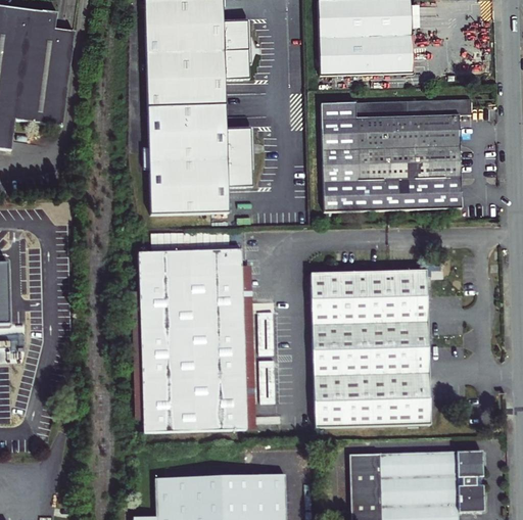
[(144,145),(145,167),(151,167),(152,213),(230,210),(229,185),(254,184),(252,127),(228,128),(227,78),(249,78),(248,19),(224,20),(223,0),(145,0),(150,145),(144,145)]
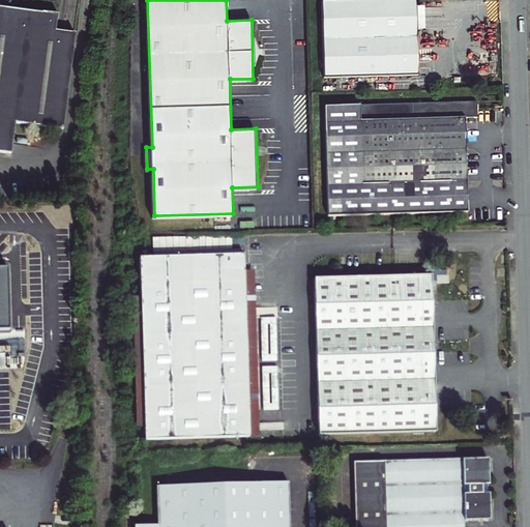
[(321,0),(322,74),(416,72),(414,0),(321,0)]
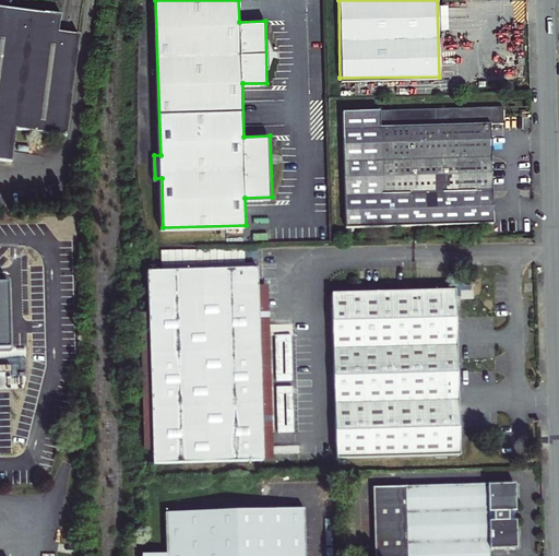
[(61,10),(0,1),(0,154),(13,156),(18,123),(68,129),(81,30),(59,26),(61,10)]
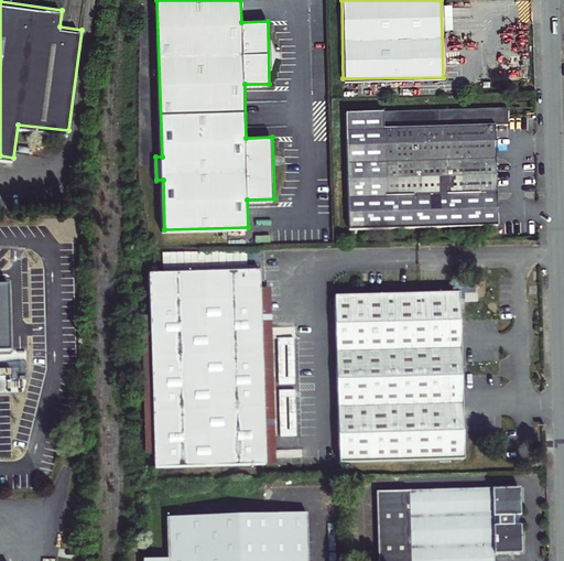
[(347,111),(350,226),(500,222),(497,122),(510,121),(510,108),(347,111)]
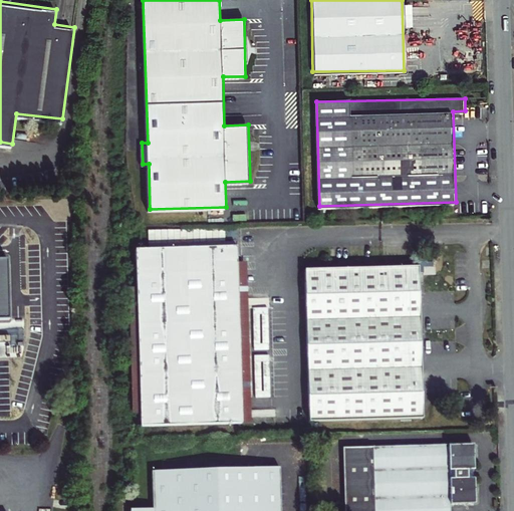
[(233,244),(132,247),(139,424),(239,421),(233,244)]
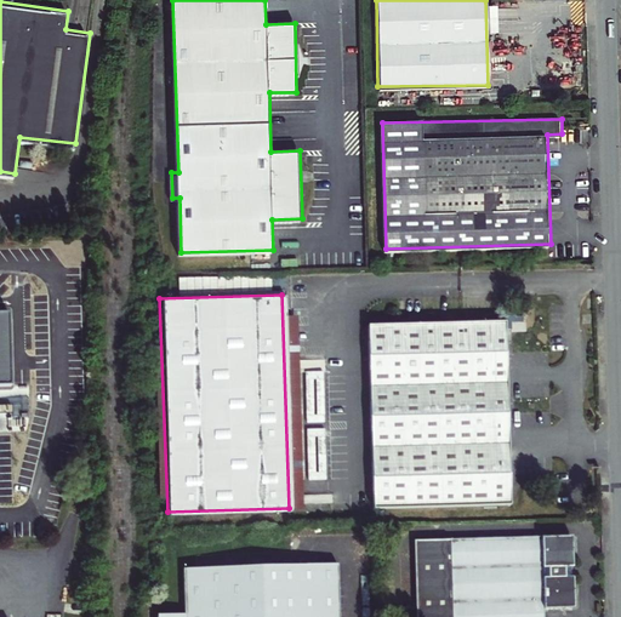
[(506,319),(369,323),(371,503),(510,501),(506,319)]
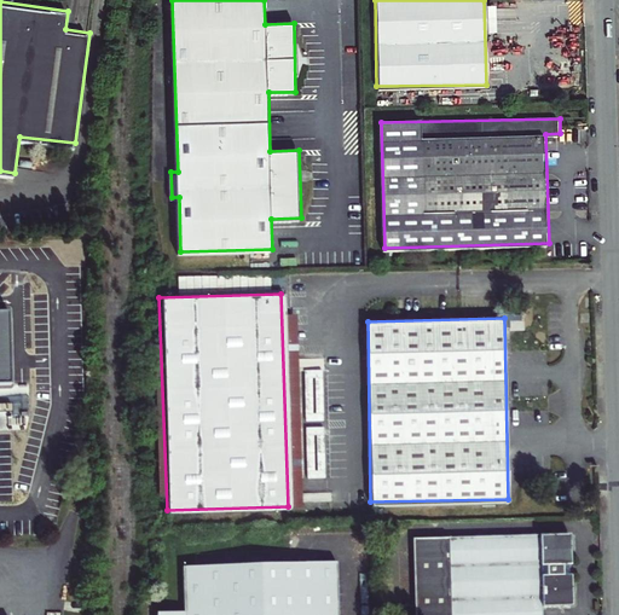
[(412,537),(412,614),(539,614),(541,604),(571,603),(570,573),(567,573),(567,563),(570,563),(570,533),(412,537)]
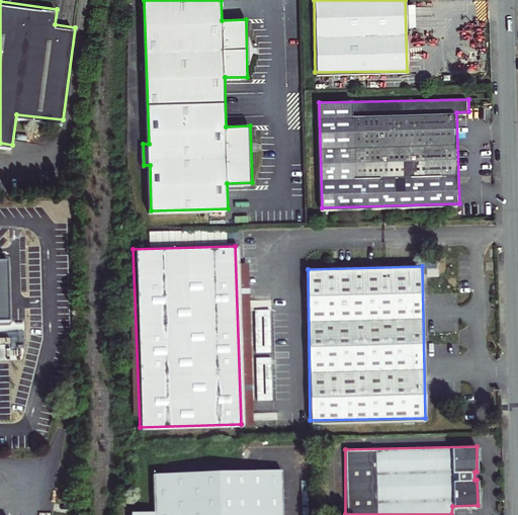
[(137,508),(136,514),(298,514),(297,464),(160,468),(161,507),(137,508)]
